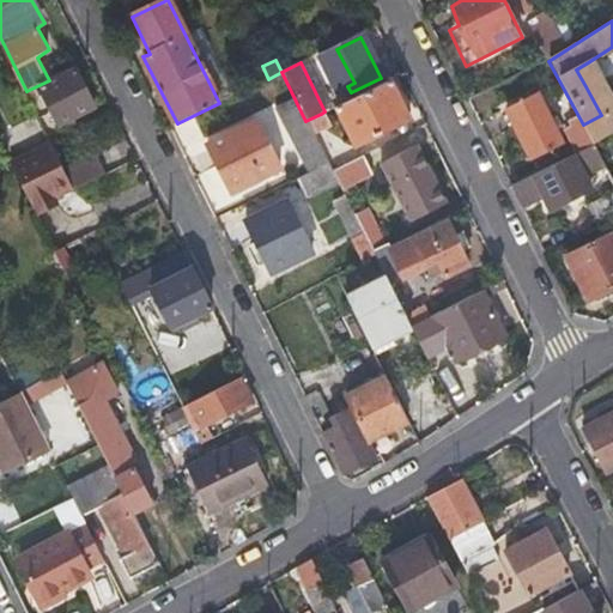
[(596,79),(588,62),(576,70),(586,86),(596,79)]
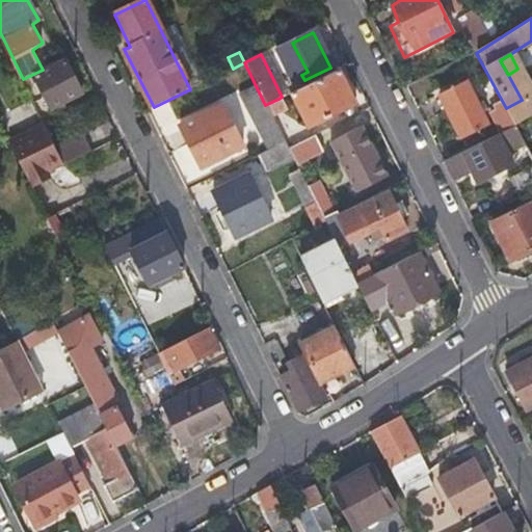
[(85,90),(70,59),(37,75),(53,107),(85,90)]
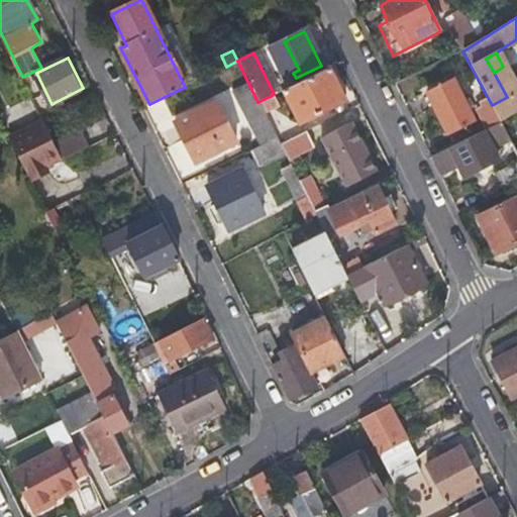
[(344,102),(328,68),(280,91),(297,125),(344,102)]
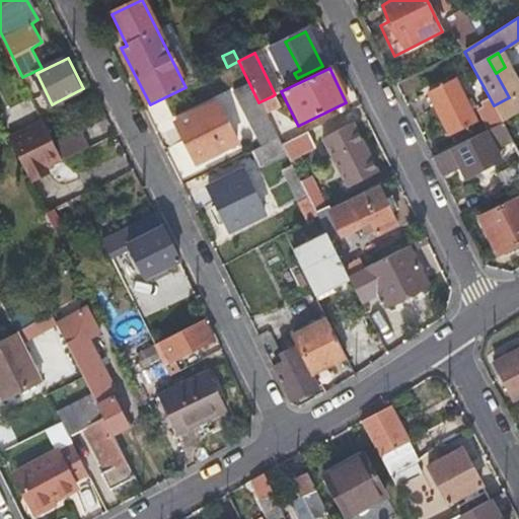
[(426,92),(449,136),(475,123),(453,79),(426,92)]
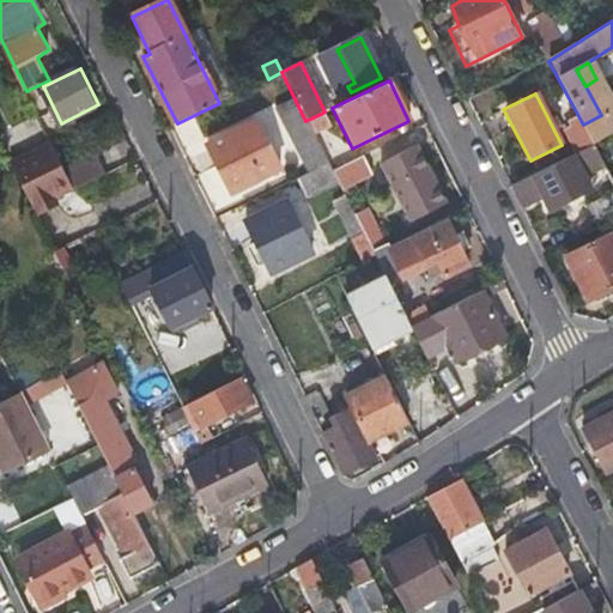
[(305,121),(313,135),(328,127),(321,114),(305,121)]
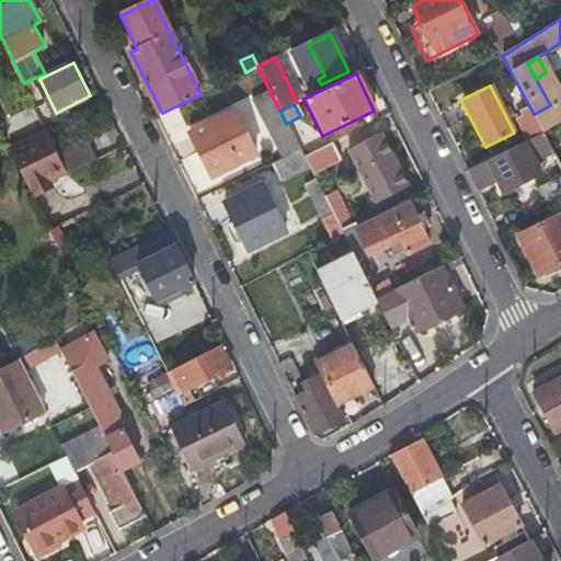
[(529,141),(544,134),(534,114),(528,104),(521,109),(524,114),(517,117),(522,128),(529,141)]
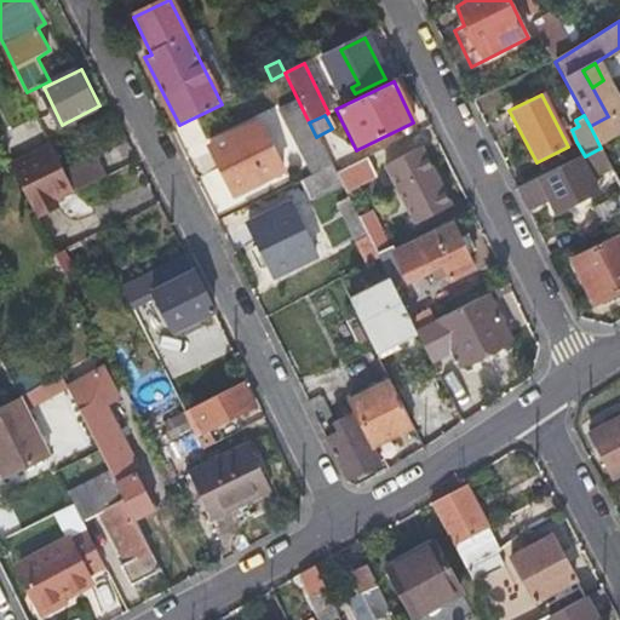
[(283,173),(259,124),(211,148),(236,197),(283,173)]
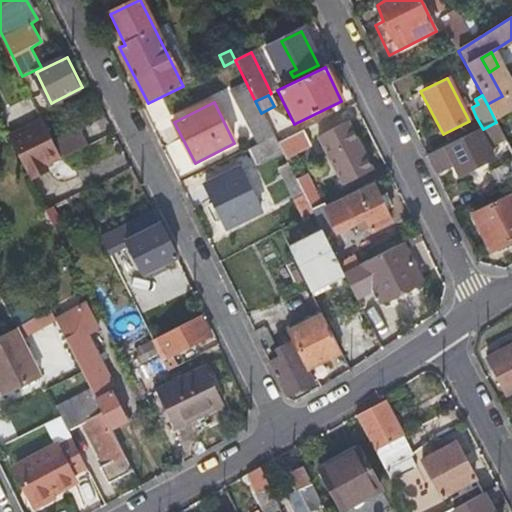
[(252,122),(262,141),(273,136),(263,117),(252,122)]
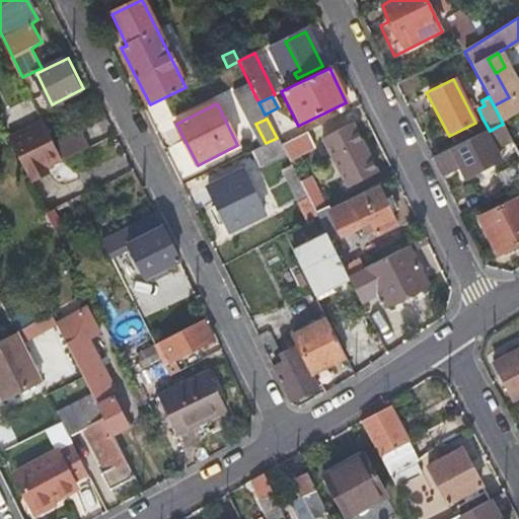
[(449,136),(455,147),(490,131),(483,119),(475,123),(449,136)]
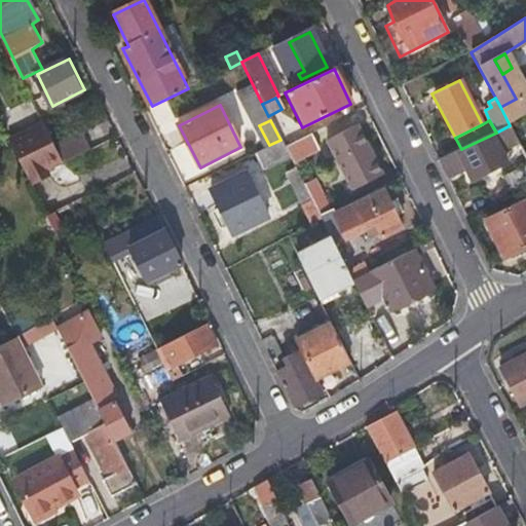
[(45,123),(10,139),(11,140),(32,181),(50,174),(49,171),(66,163),(55,144),(45,123)]
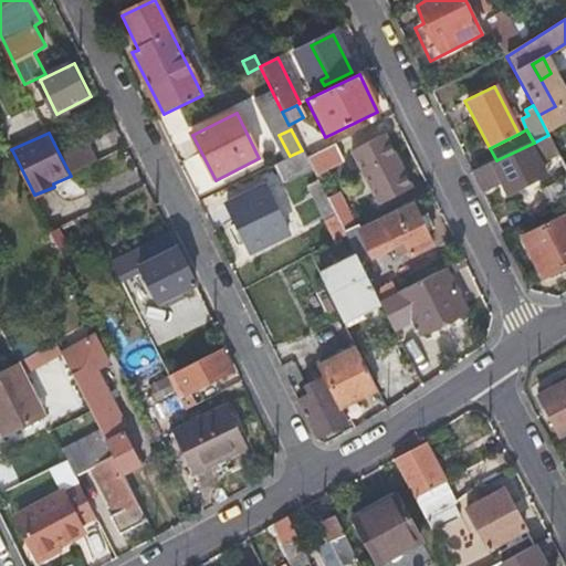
[(472,173),(482,192),(501,184),(507,195),(545,175),(540,165),(559,155),(548,135),(534,143),(496,160),(472,173)]
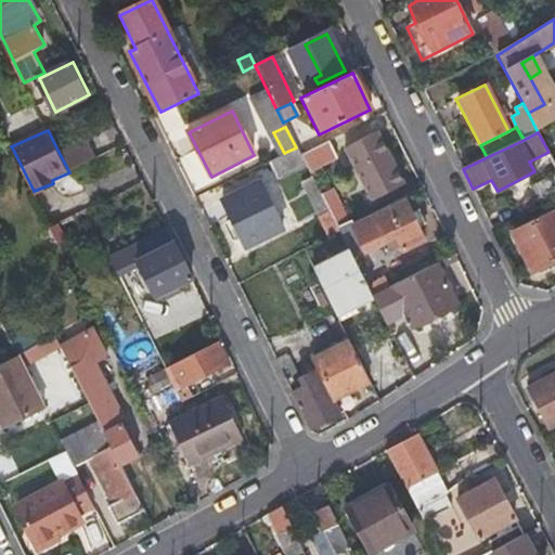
[(371,204),(403,186),(382,142),(377,144),(371,133),(343,149),(371,204)]
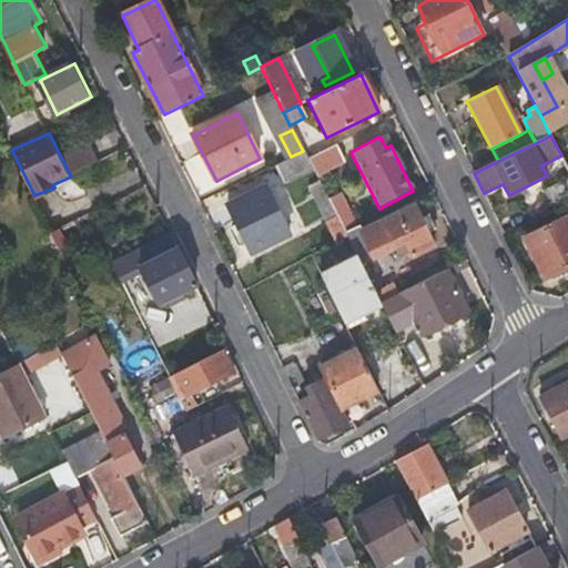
[(60,155),(71,176),(103,160),(93,139),(60,155)]
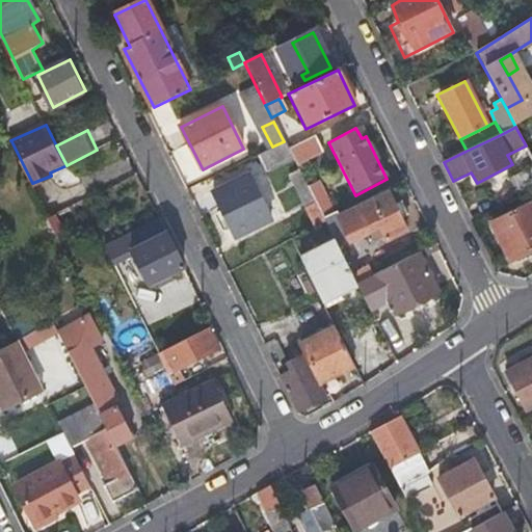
[(323,153),(315,136),(288,151),(295,165),(323,153)]
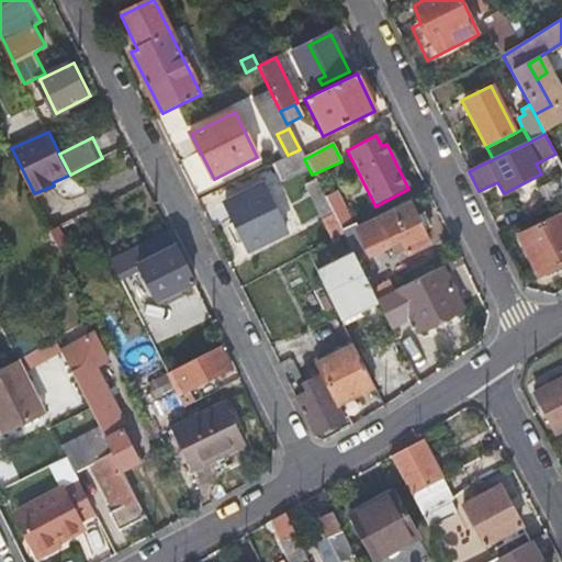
[(548,210),(561,203),(561,178),(539,190),(548,210)]
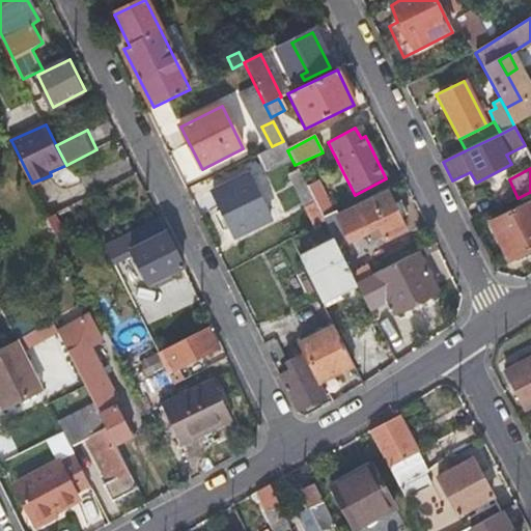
[(314,204),(301,176),(299,172),(287,177),(312,226),(323,221),(314,204)]
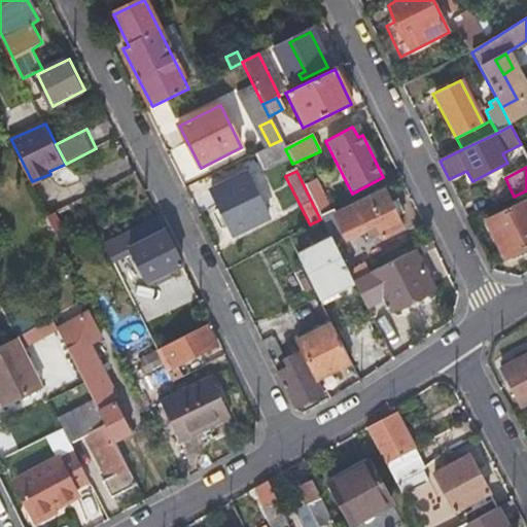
[(320,219),(330,214),(308,171),(299,175),(312,203),(320,219)]
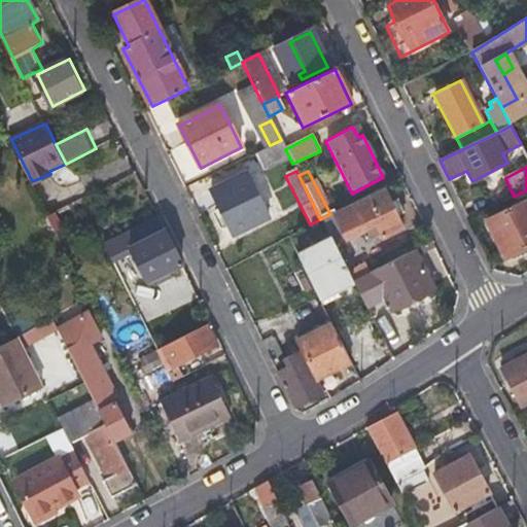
[(266,219),(244,175),(209,192),(218,210),(213,213),(224,235),(229,232),(232,236),(266,219)]
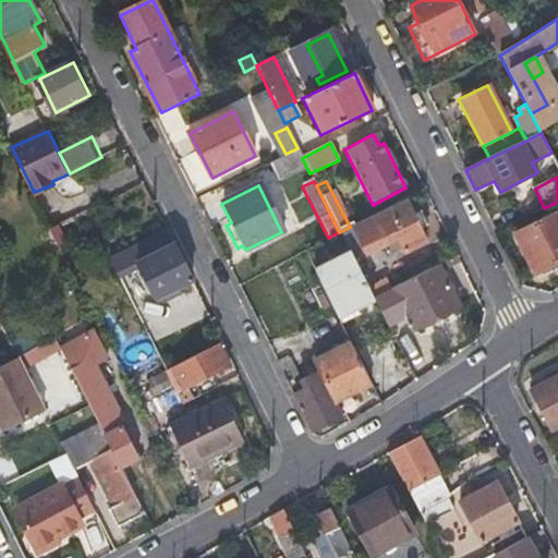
[(426,244),(407,205),(375,219),(374,218),(353,229),(366,255),(400,239),(408,253),(426,244)]
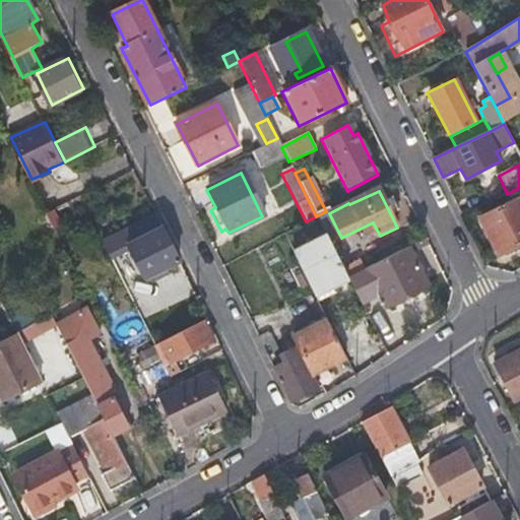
[(519,202),(519,200),(482,217),(501,255),(506,252),(509,257),(519,251),(519,202)]
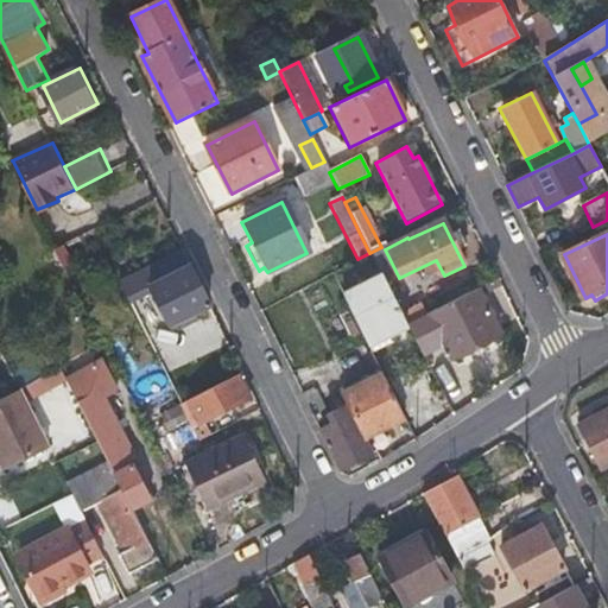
[(213,305),(185,251),(146,271),(173,325),(213,305)]
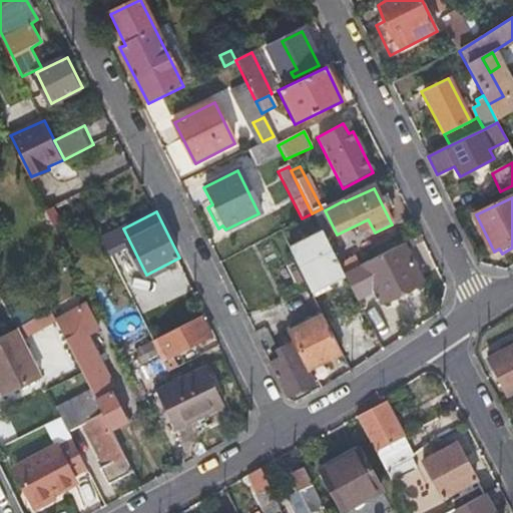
[(326,281),(342,274),(321,231),(287,248),(312,297),(329,289),(326,281)]
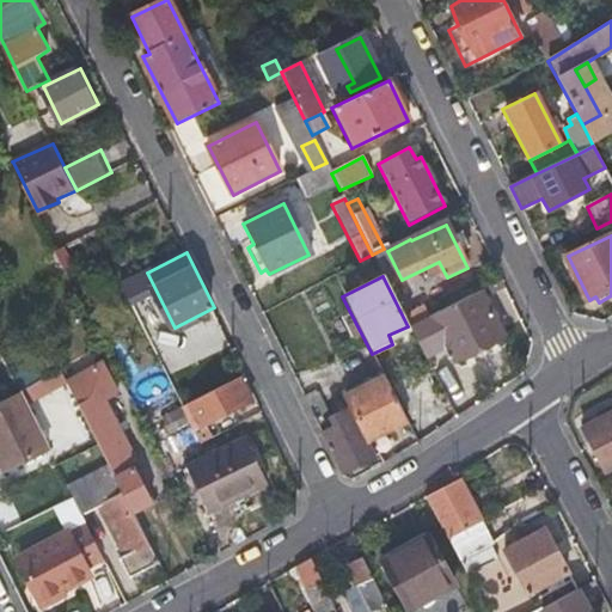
[(408,328),(423,360),(445,349),(451,361),(501,336),(479,292),(408,328)]
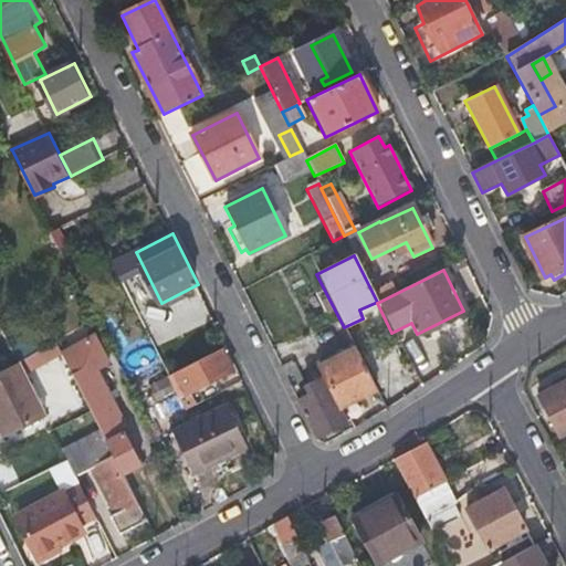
[(77,386),(91,412),(101,432),(122,473),(140,464),(124,429),(127,428),(98,369),(109,363),(95,335),(61,352),(77,386)]
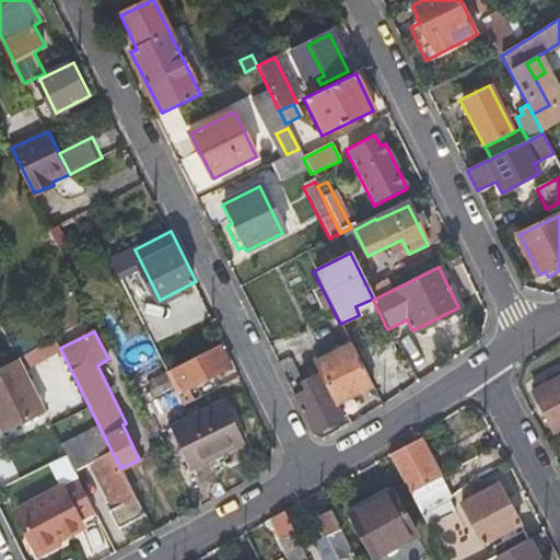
[(224,343),(174,370),(185,391),(234,365),(224,343)]
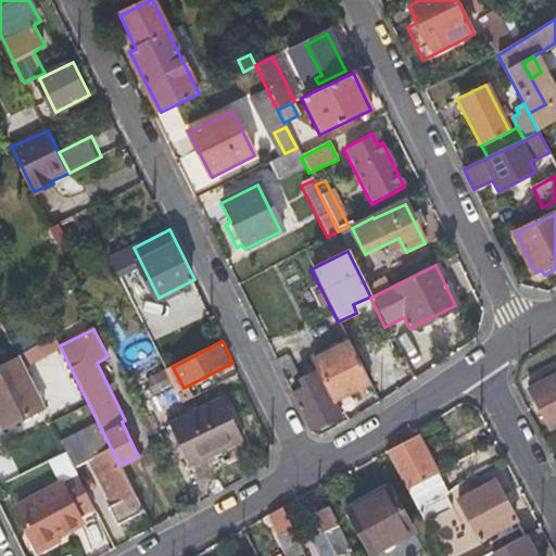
[(295,397),(311,429),(343,414),(338,401),(369,383),(349,343),(314,362),(319,371),(303,380),(308,391),(295,397)]
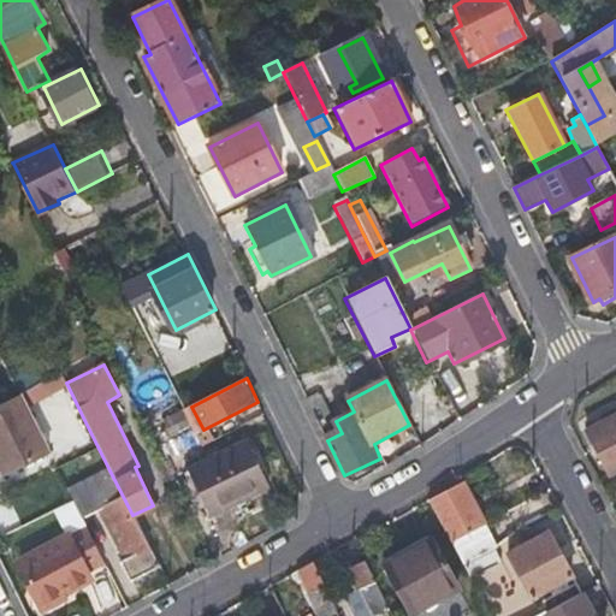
[(4,479),(52,456),(29,410),(21,395),(0,406),(0,404),(0,471),(4,478),(4,479)]
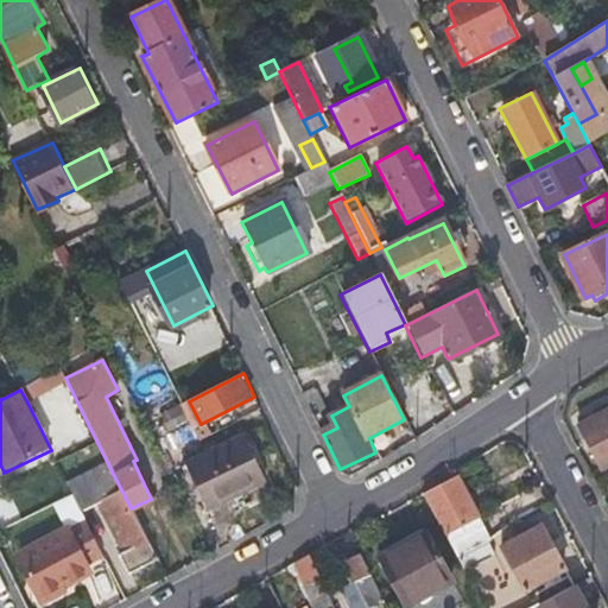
[(607,461),(607,405),(575,423),(600,466),(607,461)]
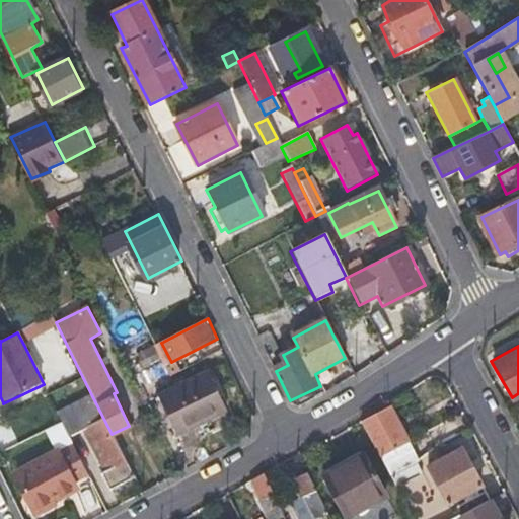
[(229,413),(209,373),(160,397),(179,437),(229,413)]
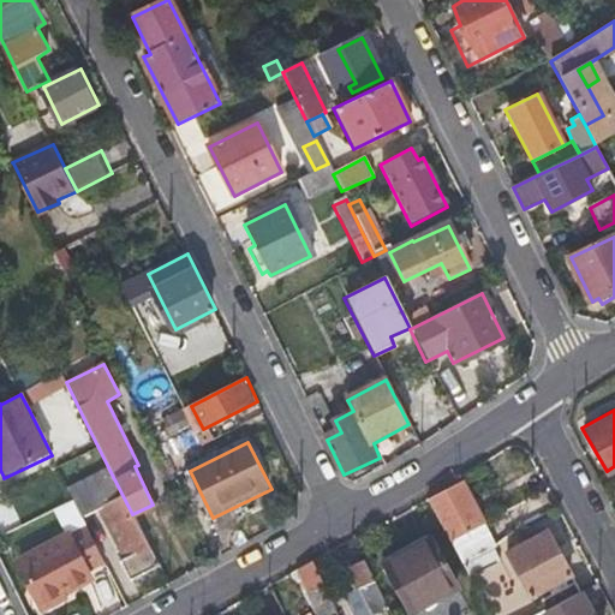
[(69,490),(73,499),(79,512),(82,517),(106,505),(131,555),(123,560),(132,580),(159,567),(141,532),(132,514),(109,470),(69,490)]
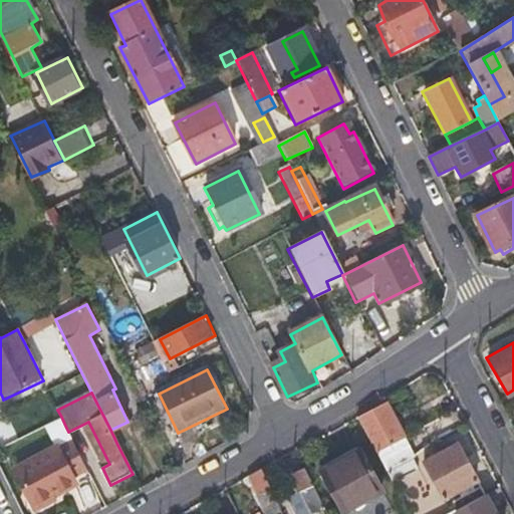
[(414,456),(416,454),(390,403),(358,419),(386,471),(414,456)]
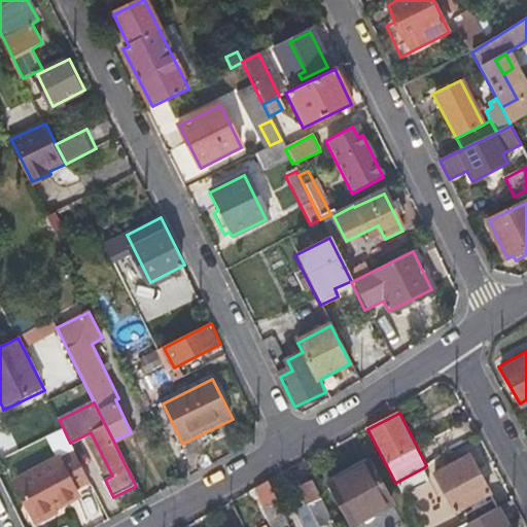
[(59,420),(58,417),(41,426),(45,435),(63,427),(59,420)]
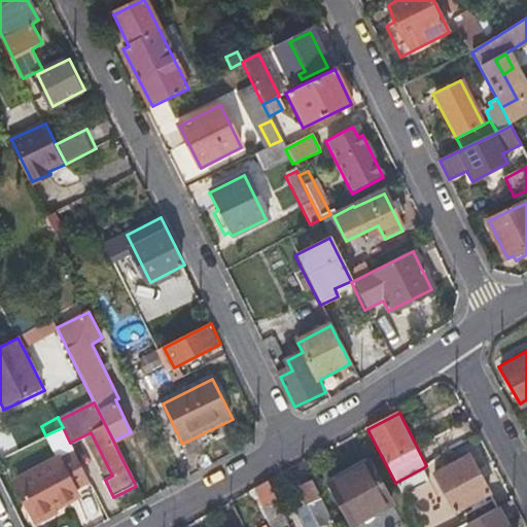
[(68,438),(63,427),(47,435),(54,446),(68,438)]
